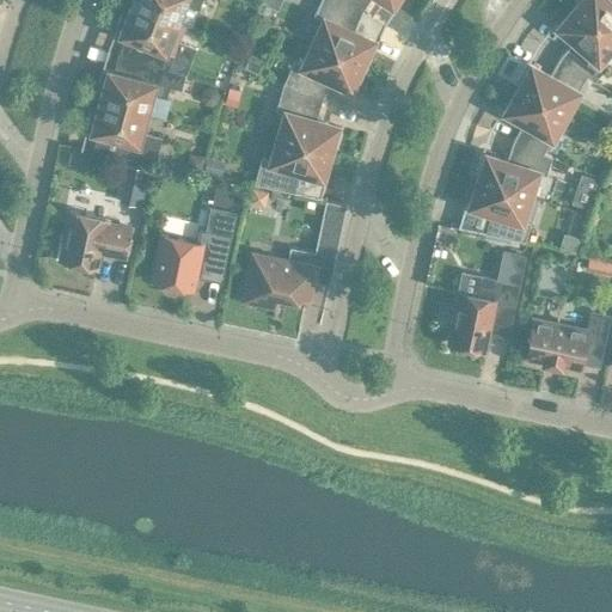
[(130,0),(129,5),(176,23),(183,4),(197,10),(200,0),(130,0)]
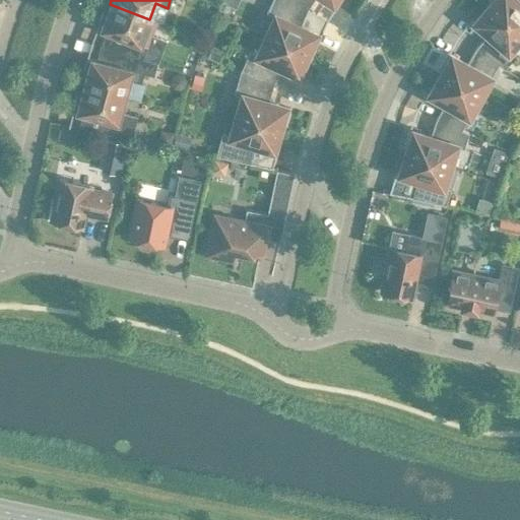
[(223,0),(222,3),(235,8),(238,0),(223,0)]
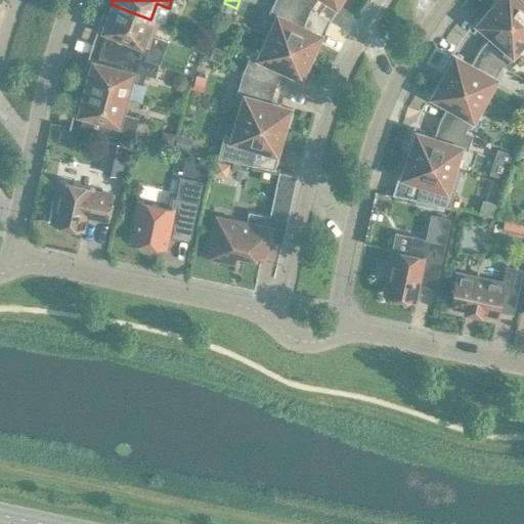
[(275,17),(267,36),(309,55),(317,36),(321,37),(322,36),(302,27),(309,10),(291,0),(273,0),(268,13),(275,17)]
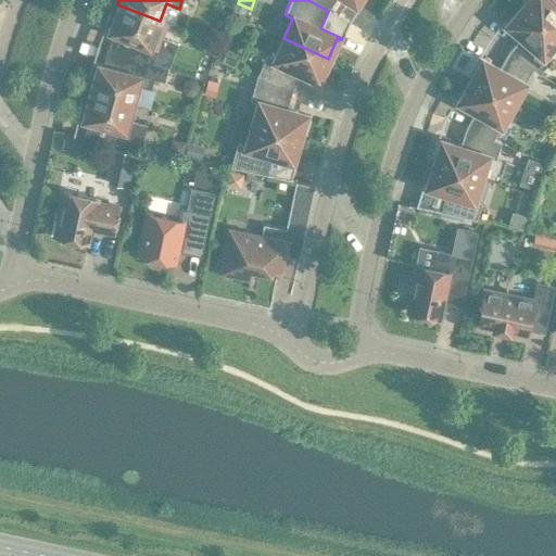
[(308,0),(328,11),(335,0),(348,0),(358,7),(363,0),(308,0)]
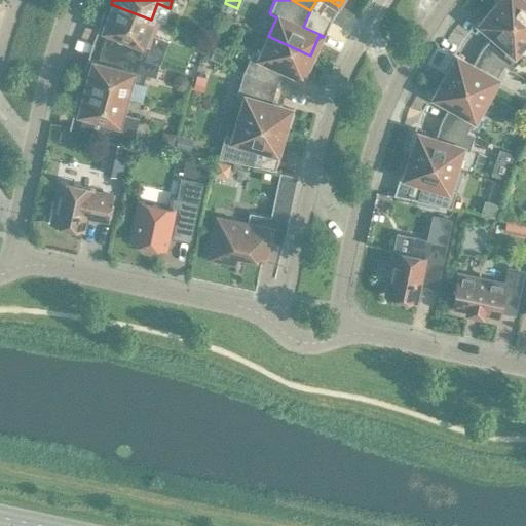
[(493,5),(525,33),(525,0),(522,0),(523,0),(522,0),(492,0),(496,2),(493,5)]
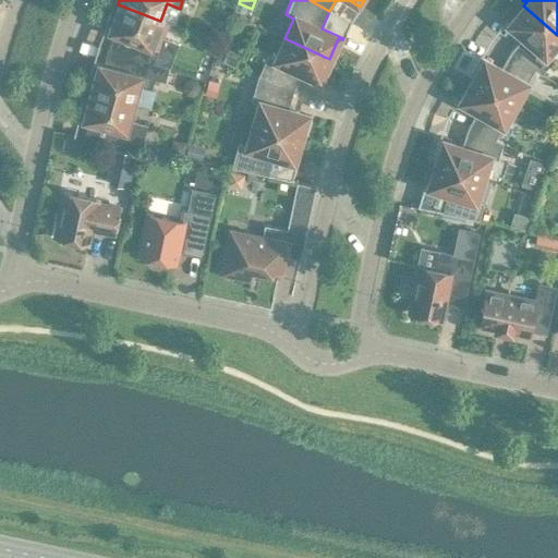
[(168,24),(160,21),(118,4),(114,13),(110,11),(102,29),(131,41),(125,56),(152,64),(152,63),(167,69),(177,45),(161,39),(168,24)]
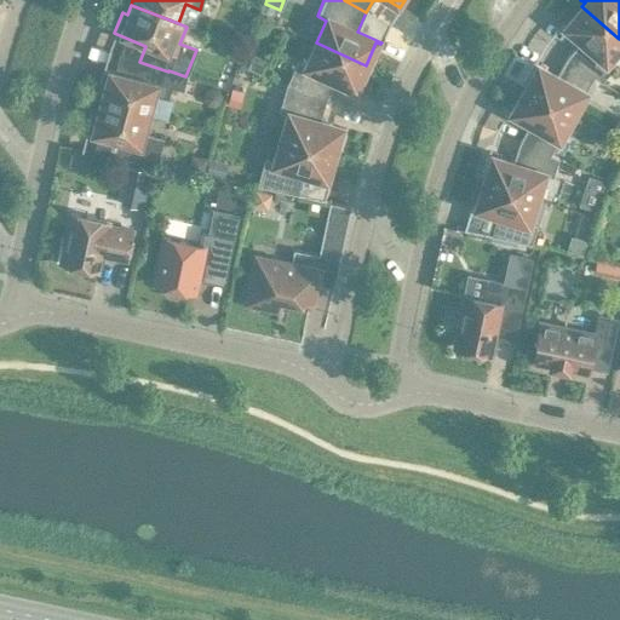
[(580,41),(567,58),(593,76),(593,78),(601,82),(614,68),(607,61),(619,45),(619,39),(581,6),(566,26),(562,23),(560,24),(580,41)]
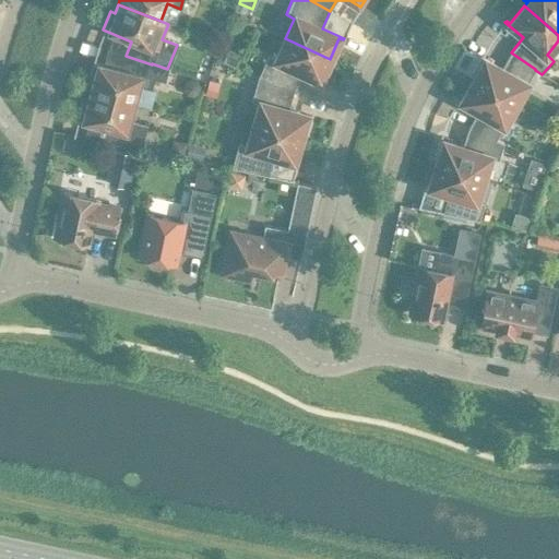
[(257,78),(293,91),(301,73),(323,83),(332,64),(328,62),(330,59),(285,38),(275,59),(268,56),(257,78)]
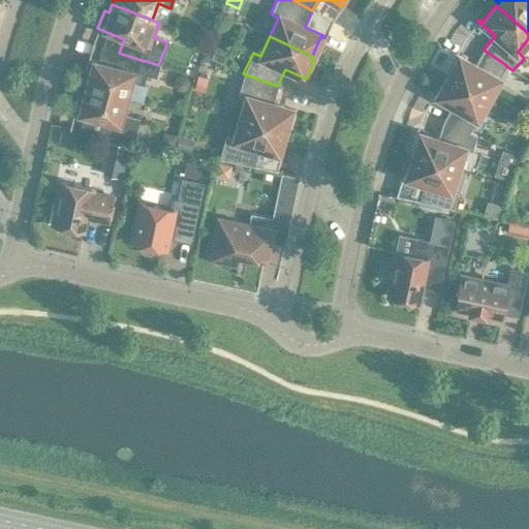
[(194,37),(190,50),(203,53),(206,41),(194,37)]
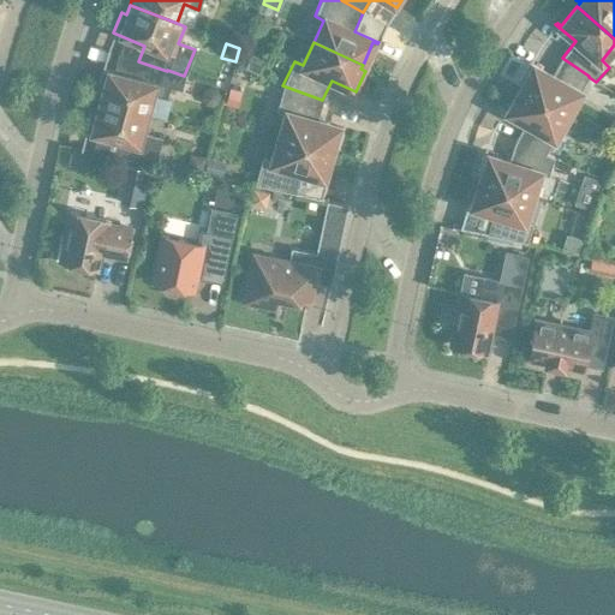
[(264,61),(250,55),(244,67),(257,73),(264,61)]
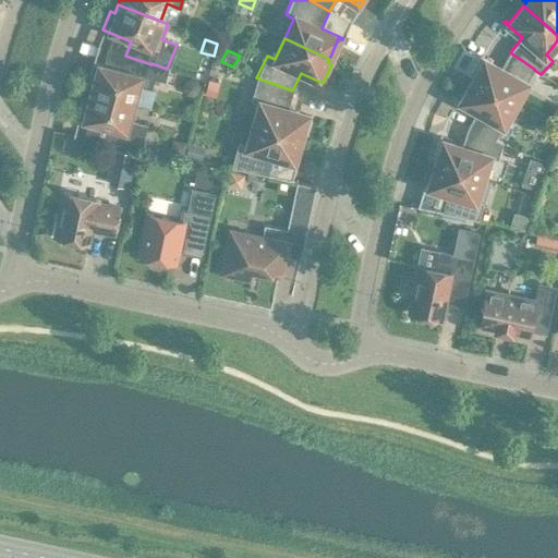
[(534,70),(534,69),(510,52),(500,69),(480,57),(470,74),(473,76),(471,81),(514,105),(534,70)]
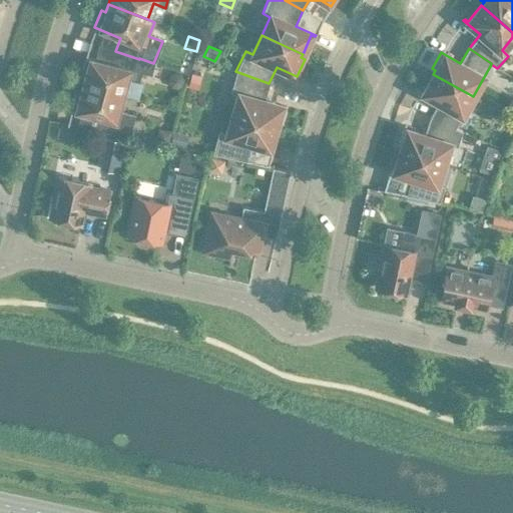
[(84,76),(81,84),(122,95),(126,79),(138,82),(140,72),(150,75),(153,63),(139,58),(139,59),(115,51),(112,64),(84,57),(79,74),(84,76)]
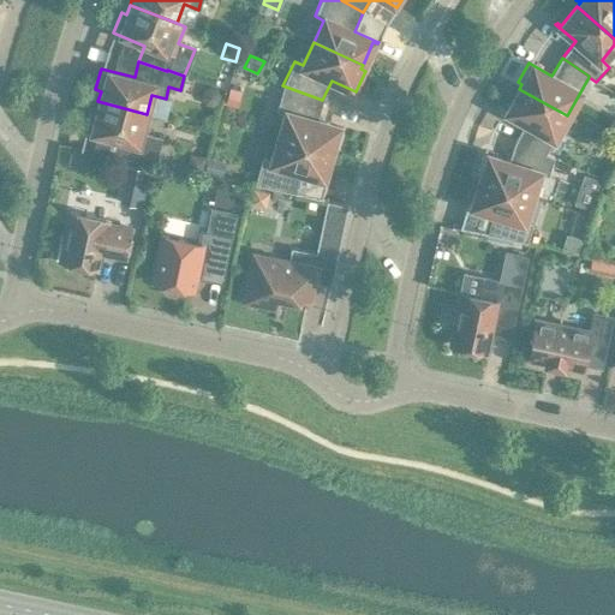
[(285,114),(278,138),(330,153),(336,129),(341,130),(342,129),(317,120),(322,100),(282,85),(275,112),(285,114)]
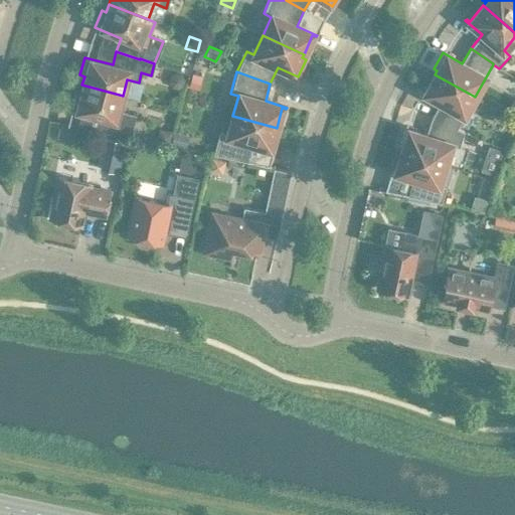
[(177,73),(176,73),(175,73),(173,74),(172,74),(171,75),(170,76),(169,77),(169,78),(168,80),(168,81),(168,82),(169,84),(169,86),(170,87),(171,88),(172,89),(173,89),(175,90),(176,90),(177,90),(179,89),(180,89),(181,88),(182,87),(183,86),(183,84),(184,82),(184,81),(184,80),(183,78),(183,77),(182,76),(181,75),(180,74),(179,73),(177,73)]
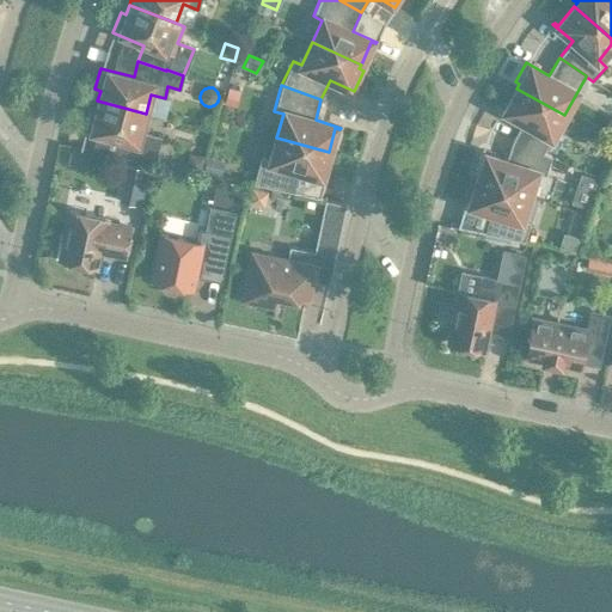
[(228,87),(222,104),(236,108),(240,91),(228,87)]
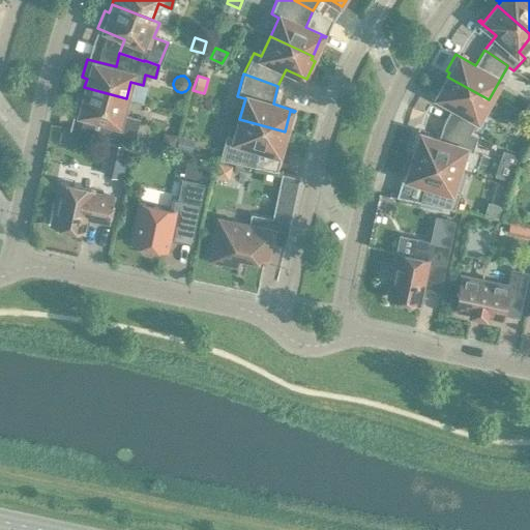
[(469,133),(470,133),(489,99),(447,77),(437,95),(433,93),(433,95),(452,106),(443,122),(469,133)]
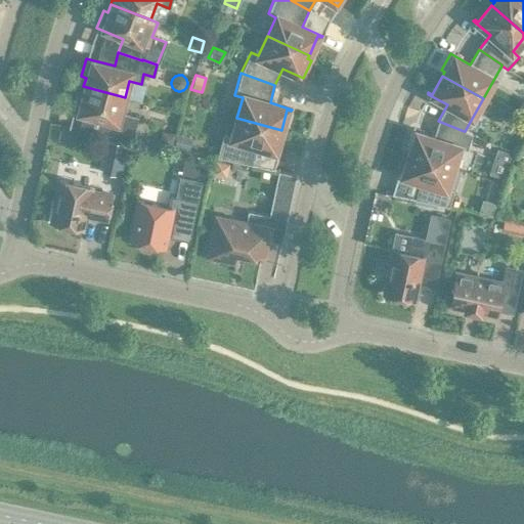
[(120,114),(125,97),(83,86),(81,95),(77,93),(72,112),(99,120),(96,133),(131,140),(137,119),(120,114)]
